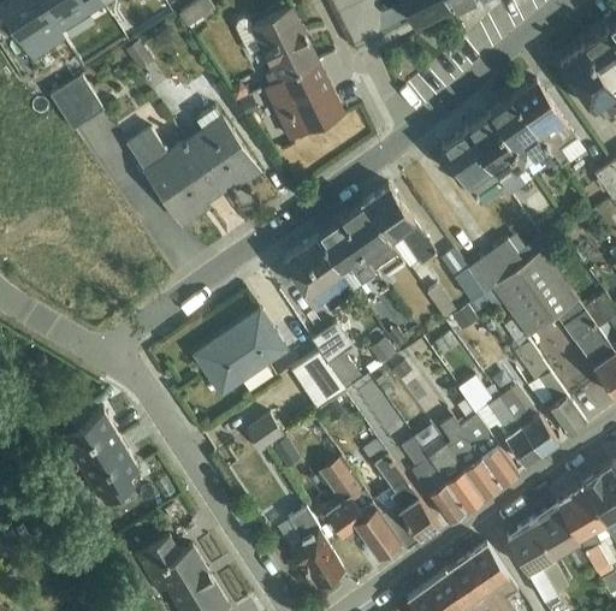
[(63,37),(40,0),(15,0),(0,10),(0,12),(30,59),(63,37)]
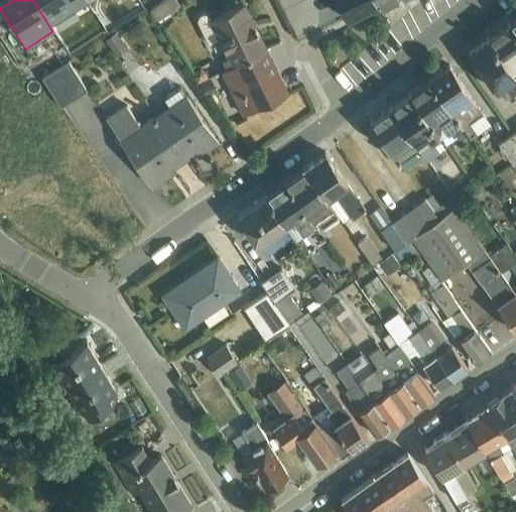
[(33,0),(52,31),(89,4),(86,0),(33,0)]
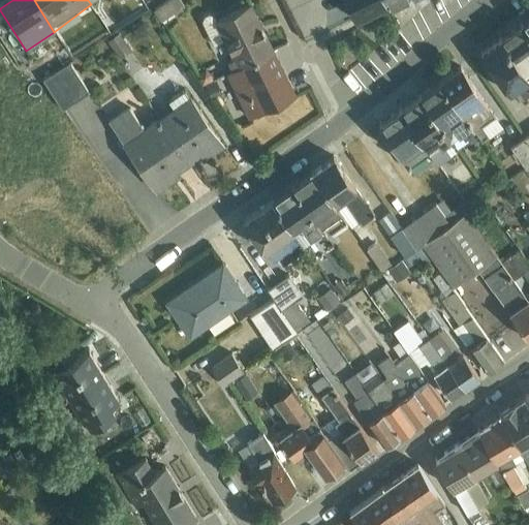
[(178,0),(170,0),(153,12),(160,24),(162,23),(164,26),(176,18),(174,14),(184,7),(178,0)]
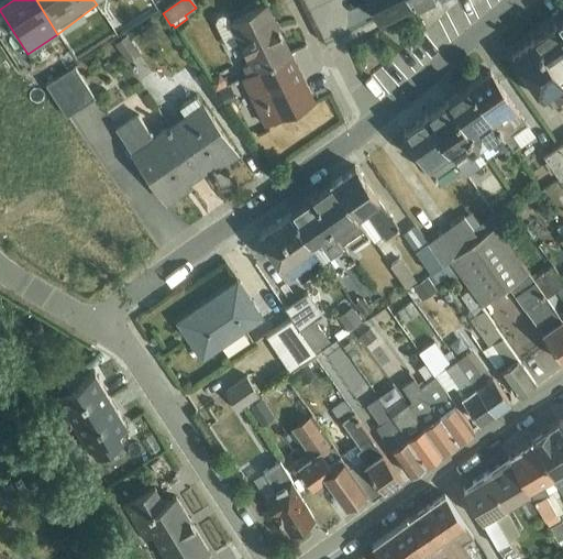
[(366,0),(378,24),(412,7),(409,0),(366,0)]
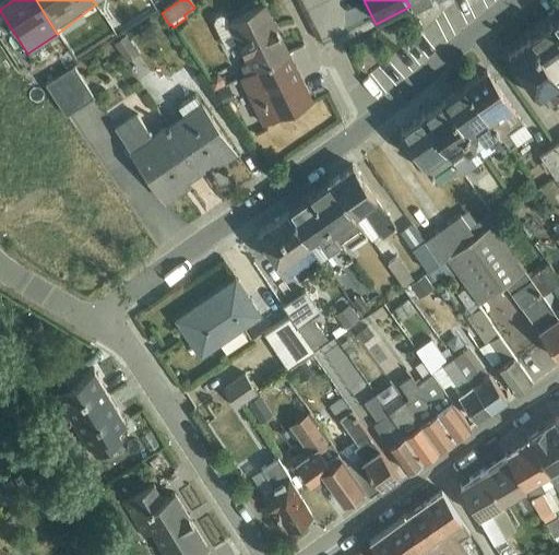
[(245,78),(288,57),(263,7),(229,25),(226,19),(221,18),(215,20),(213,25),(225,49),(236,45),(246,66),(240,68),(245,78)]
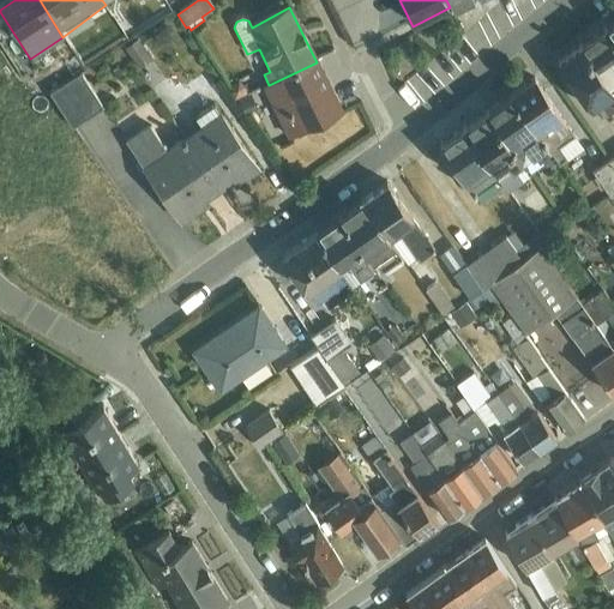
[(581,47),(613,94),(613,43),(605,31),(581,47)]
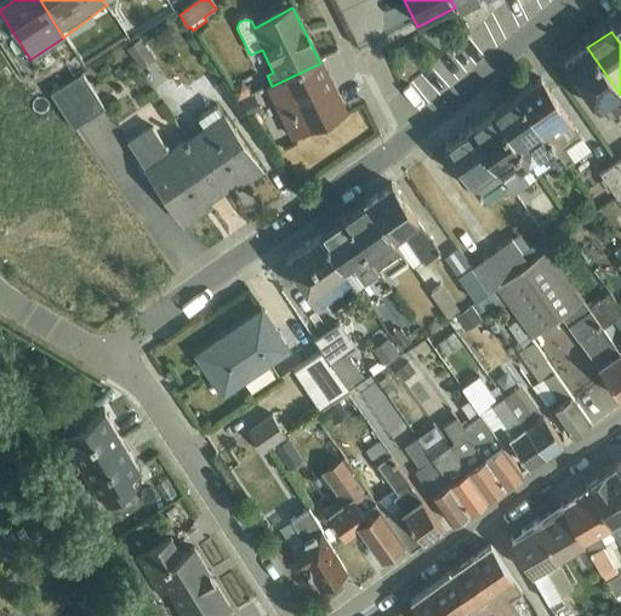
[(138,41),(126,51),(140,73),(154,63),(138,41)]
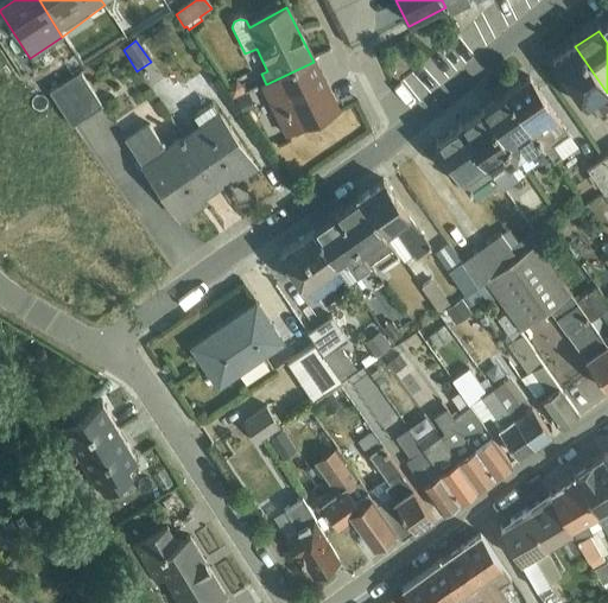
[(607,109),(607,93),(575,46),(552,63),(586,110),(594,103),(602,115),(607,109)]
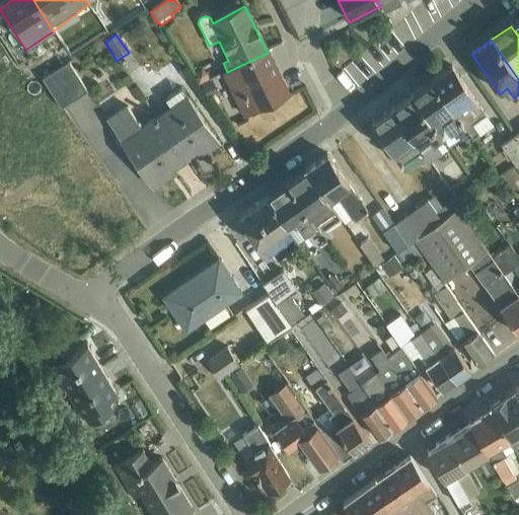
[(268,53),(227,72),(224,73),(245,118),(289,96),(268,53)]
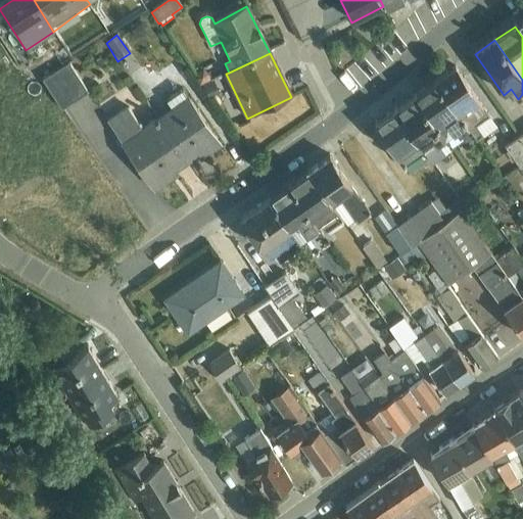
[(68,64),(42,82),(62,110),(67,107),(88,94),(68,64)]
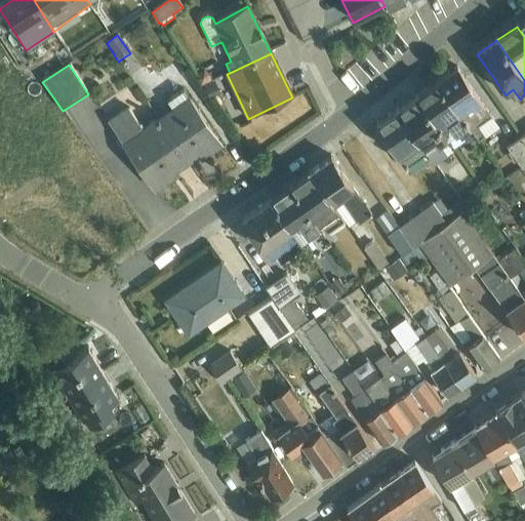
[(436,83),(478,142),(484,136),(485,138),(499,128),(456,69),(436,83)]
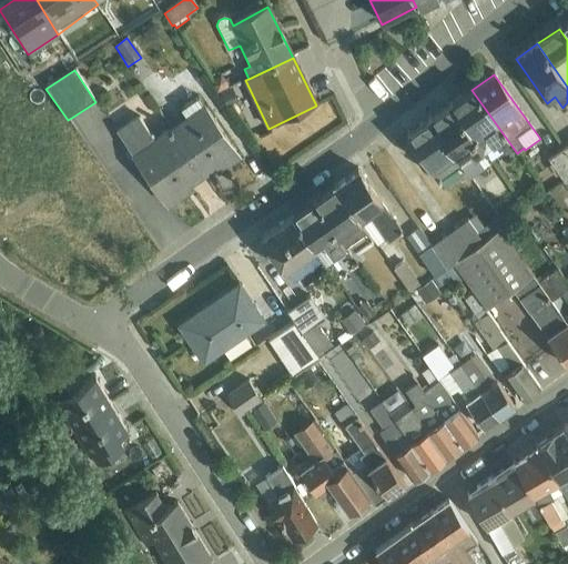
[(231,88),(219,93),(226,109),(239,103),(231,88)]
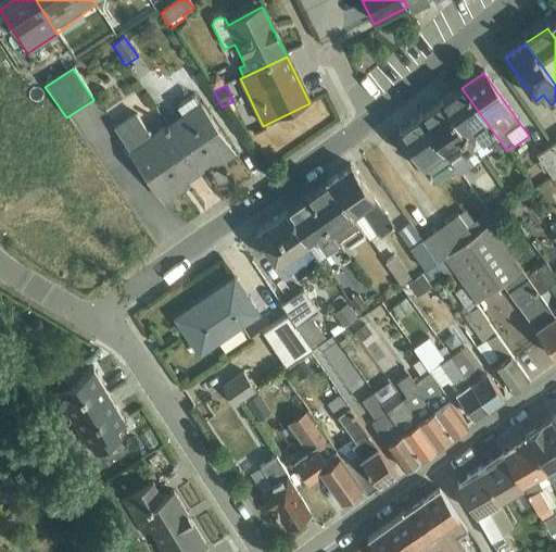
[(441,103),(476,153),(506,150),(462,88),(441,103)]
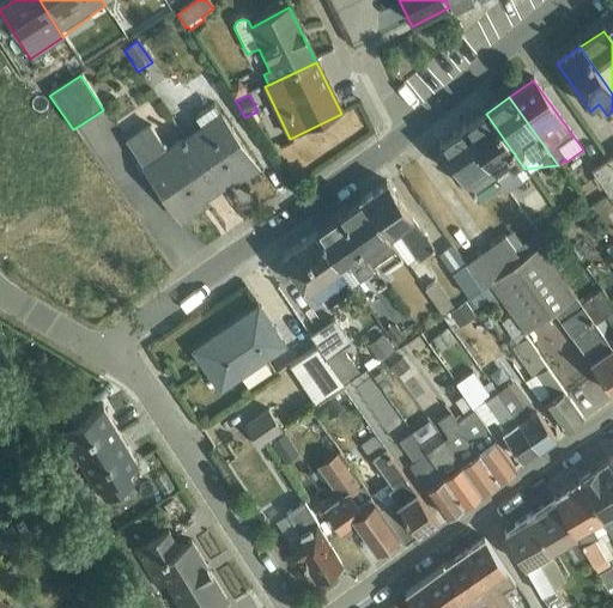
[(184,138),(219,189),(231,181),(235,186),(258,170),(213,105),(195,119),(200,127),(184,138)]
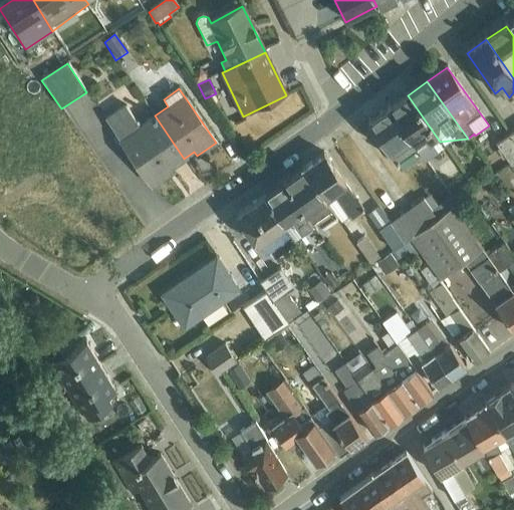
[(388,109),(421,154),(424,158),(442,145),(440,142),(408,95),(388,109)]
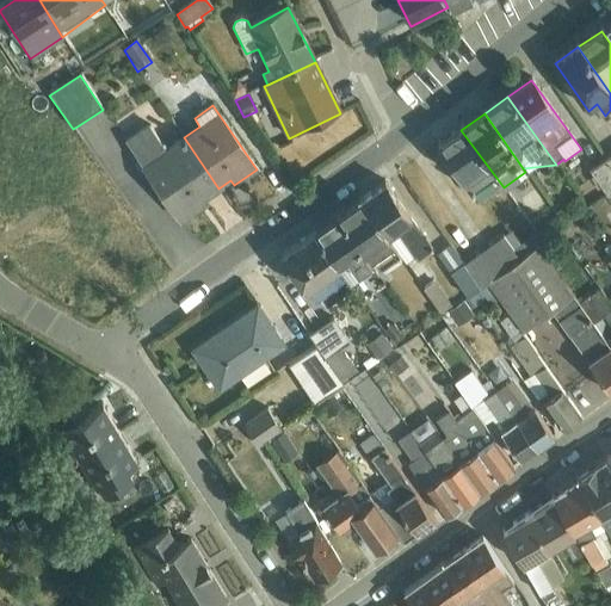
[(218,189),(184,137),(165,150),(148,125),(124,142),(180,223),(208,203),(204,198),(217,190),(218,189)]
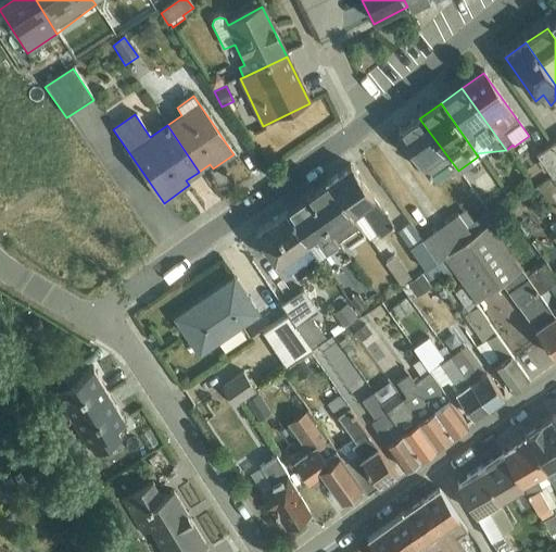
[(455,166),(419,118),(399,133),(433,183),(455,166)]
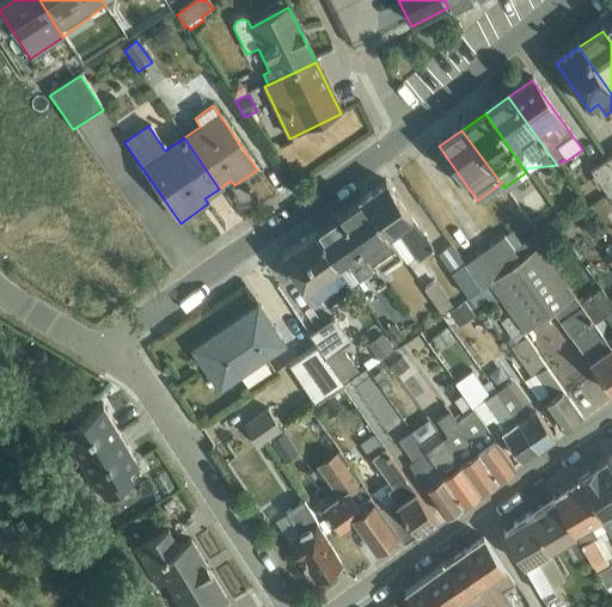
[(611,194),(611,173),(604,161),(589,172),(607,197),(611,194)]
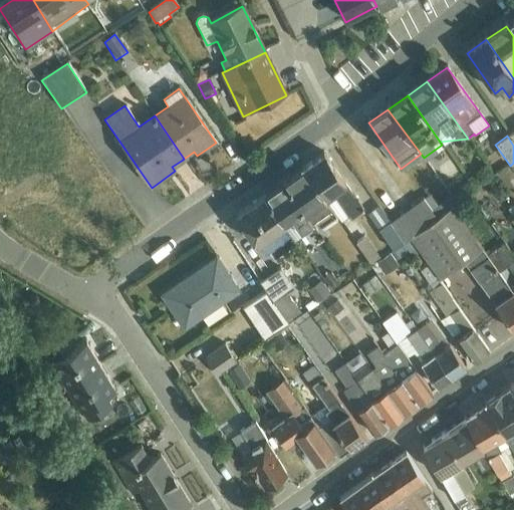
[(302,170),(336,218),(340,223),(348,217),(350,221),(364,211),(323,155),(302,170)]
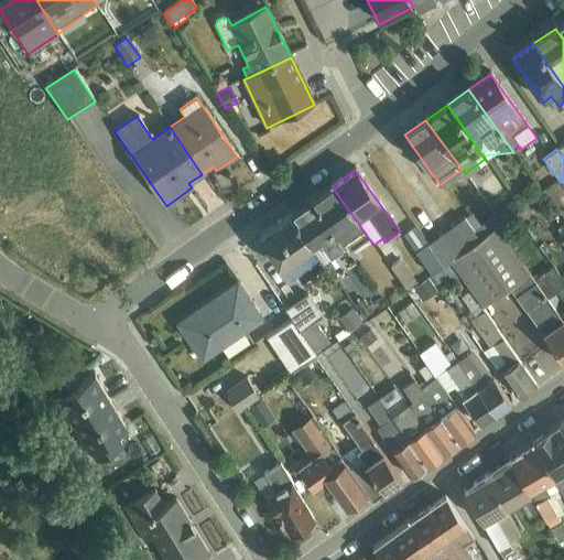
[(311,202),(340,245),(346,254),(369,239),(332,186),(311,202)]
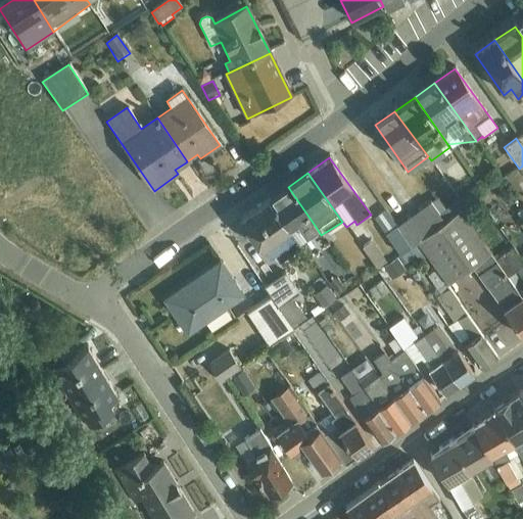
[(460,199),(466,207),(478,199),(484,195),(477,186),(460,199)]
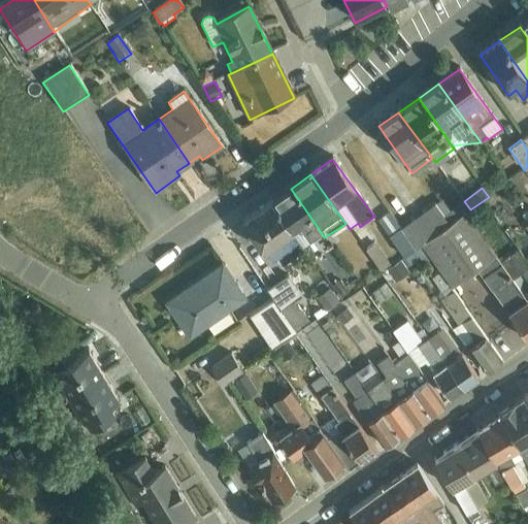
[(271,202),(292,233),(300,247),(310,239),(308,236),(319,229),(291,189),(271,202)]
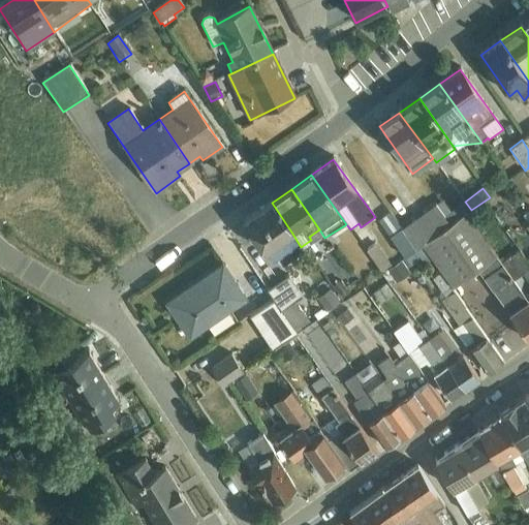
[(402,229),(416,250),(422,246),(465,215),(471,210),(465,202),(456,208),(457,209),(444,218),(435,206),(402,229)]
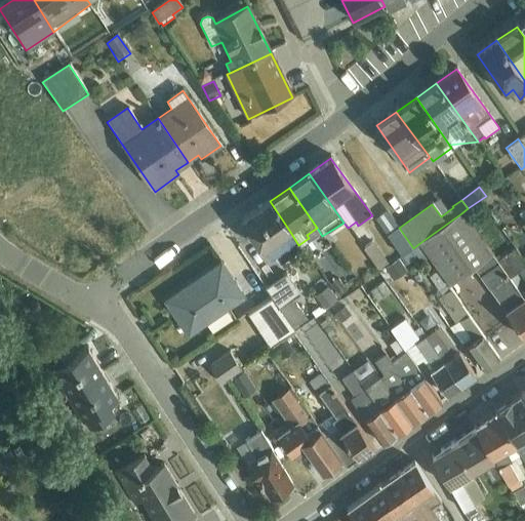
[(290,232),(270,201),(241,222),(261,251),(290,232)]
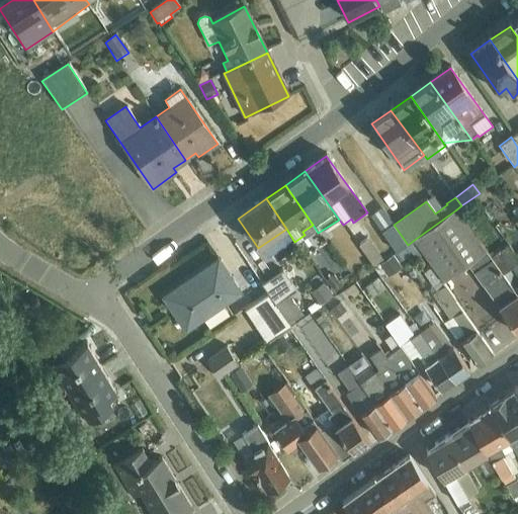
[(408,245),(394,225),(381,208),(370,217),(396,253),(408,245)]
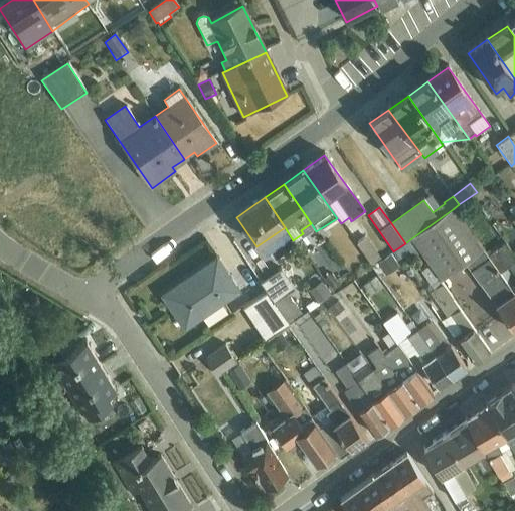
[(453,209),(410,239),(420,253),(430,268),(441,282),(464,264),(514,334),(514,296),(499,274),(488,259),(453,209)]
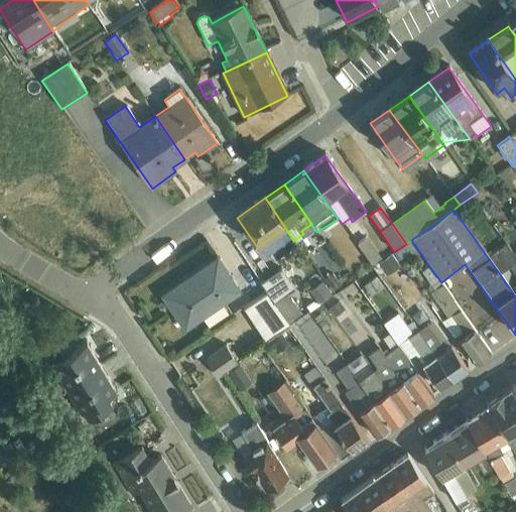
[(381,260),(367,240),(358,246),(371,266),(381,260)]
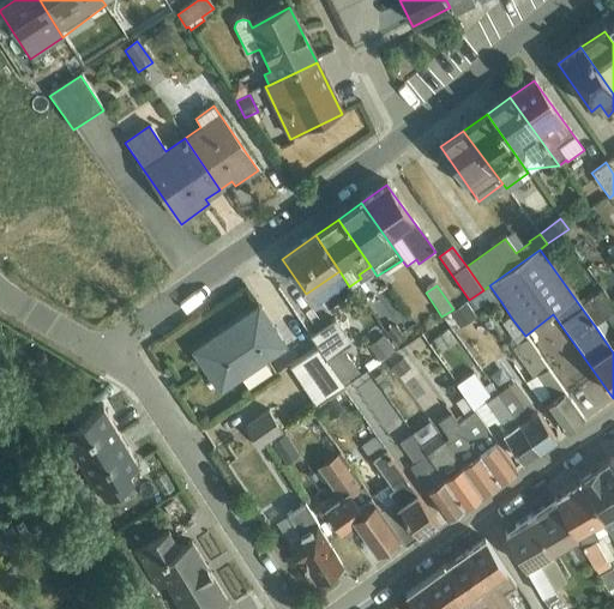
[(483,290),(469,300),(465,302),(473,313),(486,303),(483,300),(486,299),(493,308),(501,302),(489,285),(483,290)]
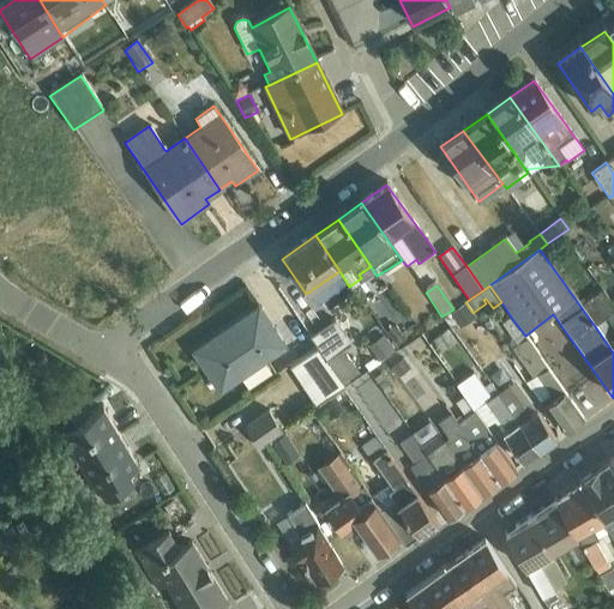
[(582,308),(595,326),(606,319),(613,330),(613,308),(603,293),(582,308)]
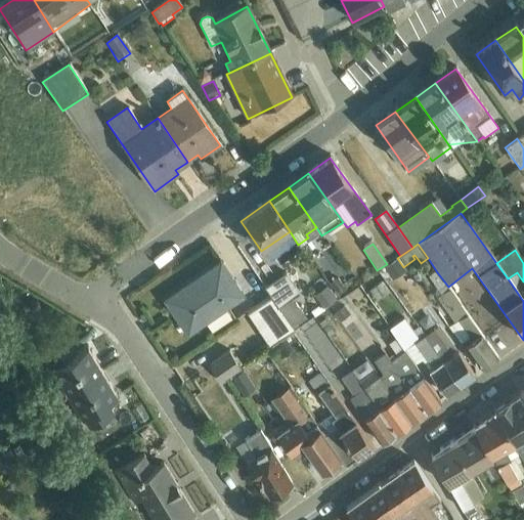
[(397,261),(385,270),(393,283),(406,274),(405,272),(397,261)]
